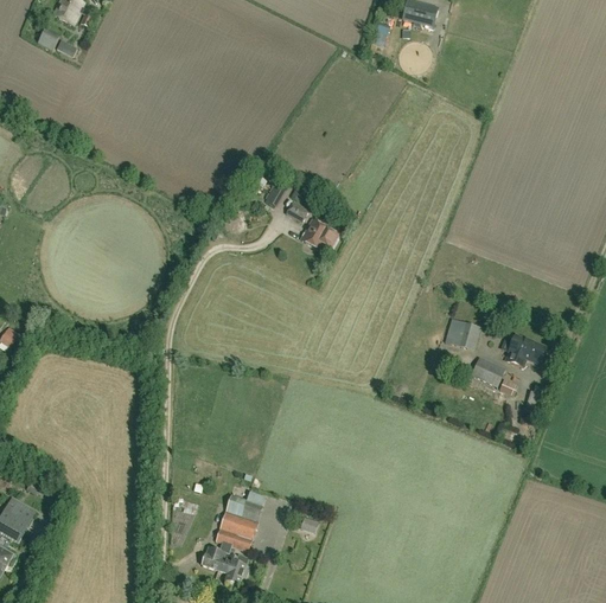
[(59,0),(52,14),(74,25),(80,12),(84,13),(80,23),(88,26),(95,10),(88,6),(87,7),(82,5),(84,1),(82,0),(59,0)]
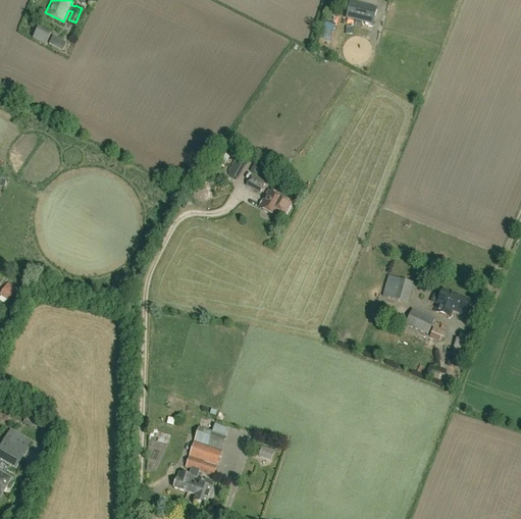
[(349,0),(345,16),(371,22),(376,5),(357,0),(349,0)]
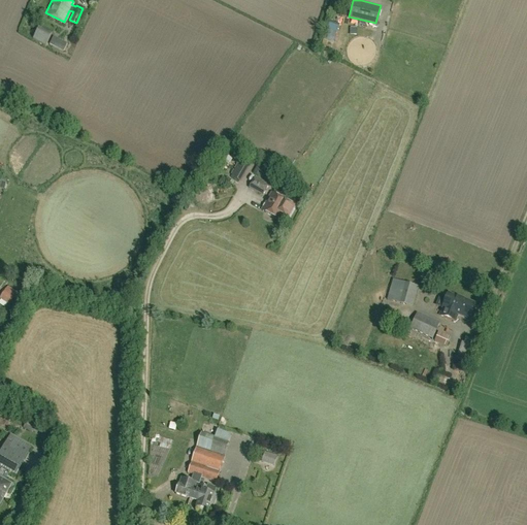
[(32,37),(45,44),(52,30),(38,24),(32,37)]
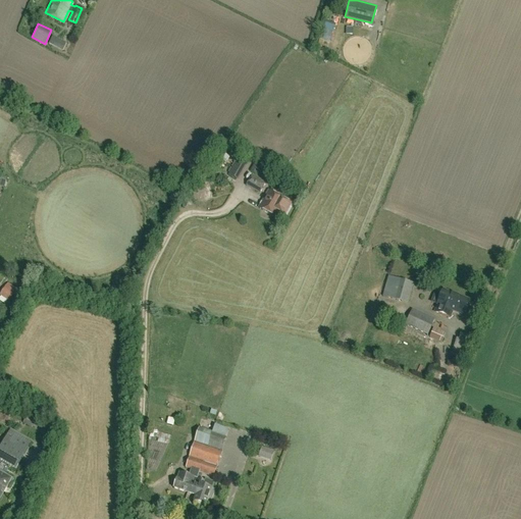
[(64,42),(52,36),(48,43),(61,49),(64,42)]
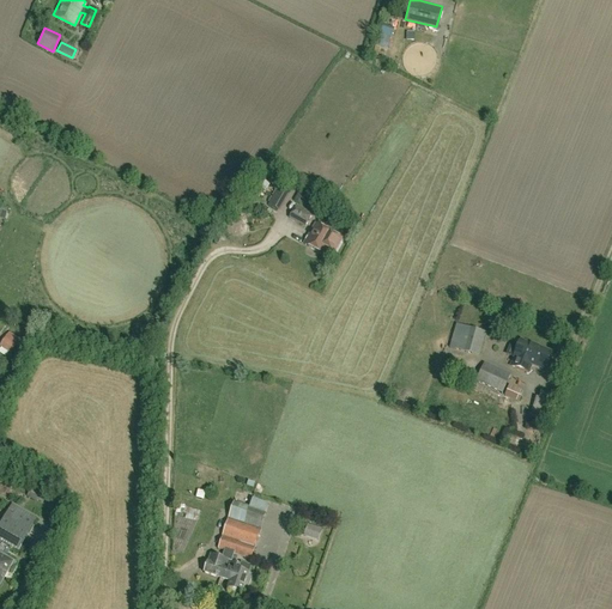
[(278,209),(288,194),(289,193),(277,186),(267,203),(278,209)]
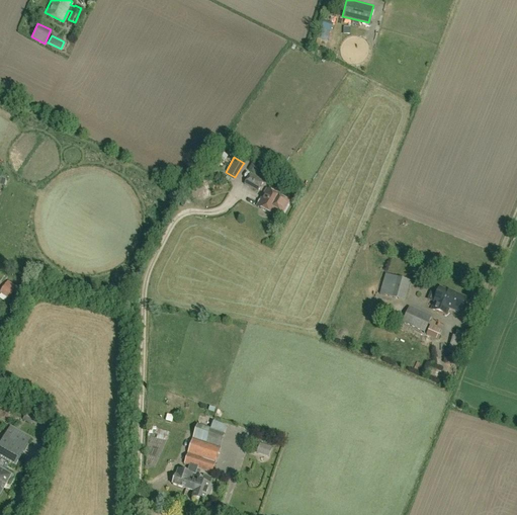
[(244,182),(258,189),(264,180),(250,171),(244,182)]
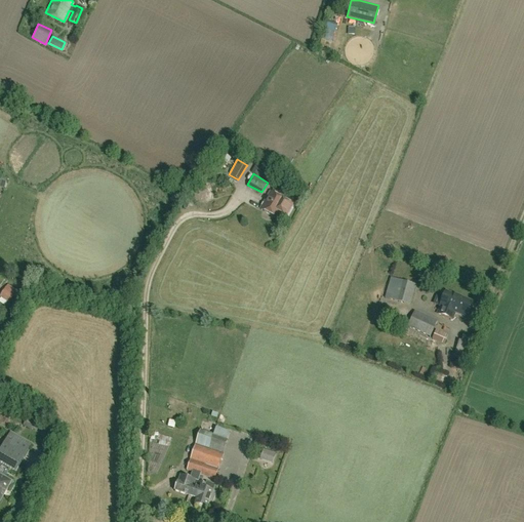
[(270,190),(259,207),(277,216),(286,199),(270,190)]
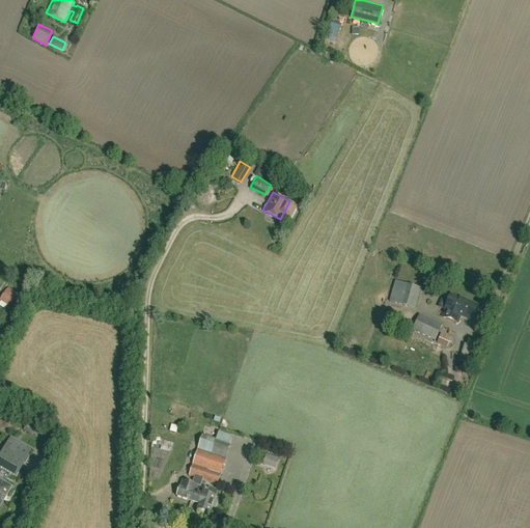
[(414,306),(420,285),(395,279),(389,299),(414,306)]
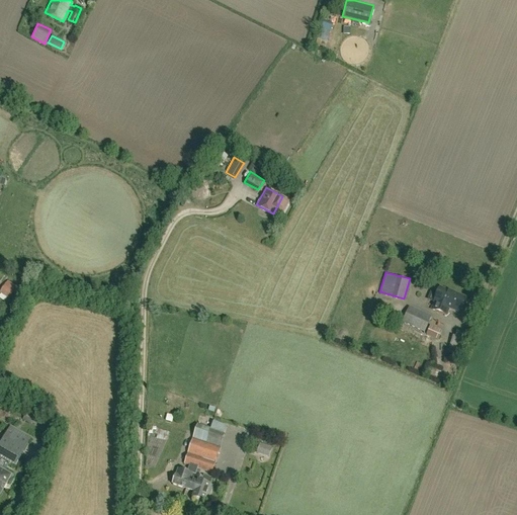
[(0,292),(5,296),(10,288),(0,282),(0,292)]
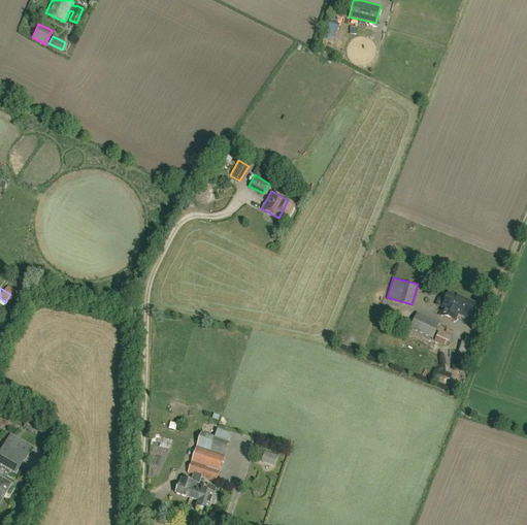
[(474,302),(461,297),(448,292),(439,314),(455,319),(458,312),(469,316),(474,302)]
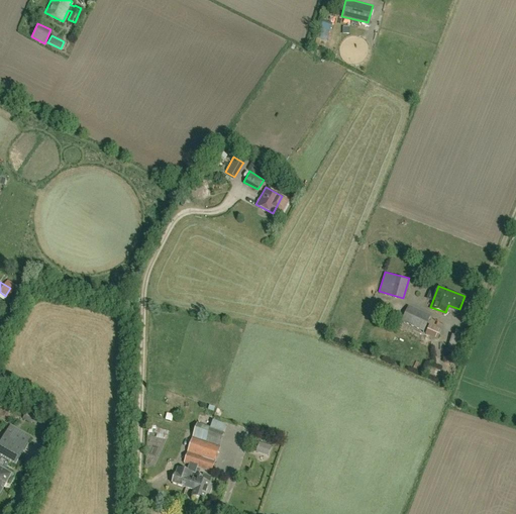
[(400,320),(423,329),(430,313),(408,304),(400,320)]
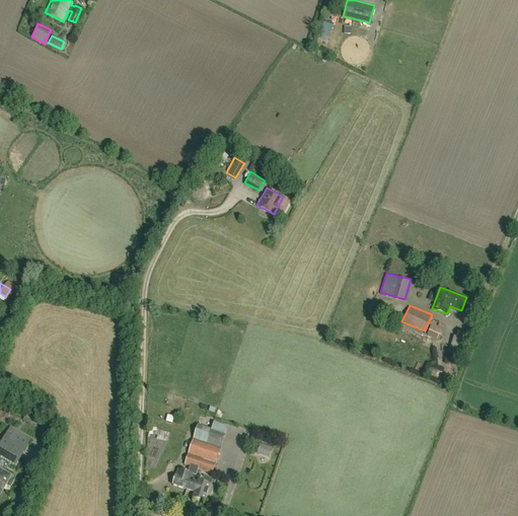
[(449,332),(446,349),(460,352),(463,335),(449,332)]
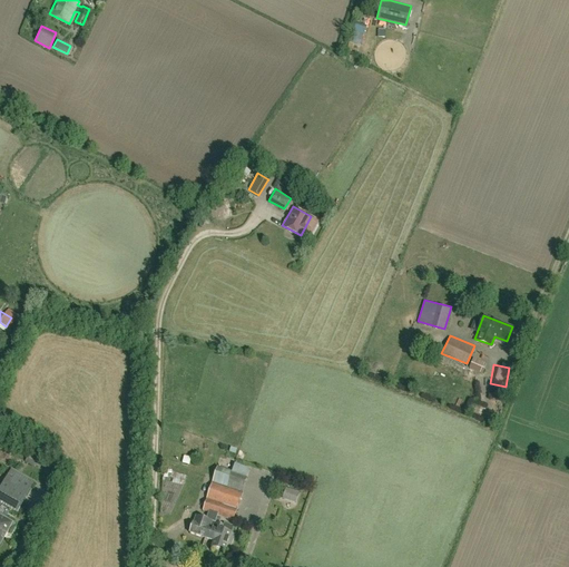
[(498,398),(500,390),(489,387),(487,394),(498,398)]
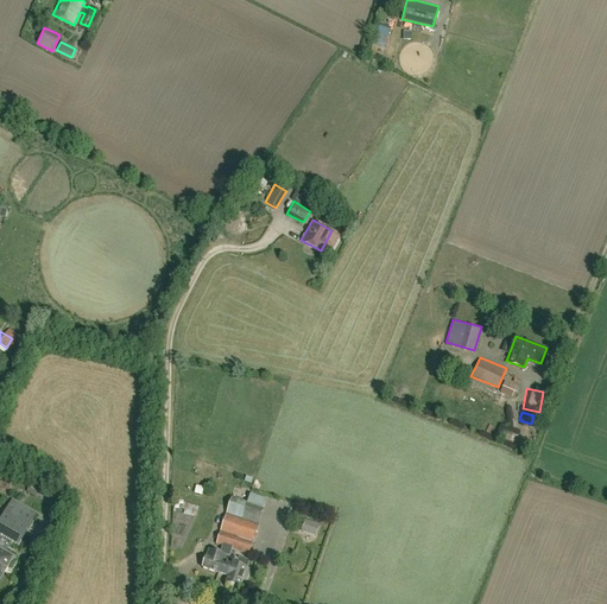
[(189,490),(197,491),(198,483),(191,482),(189,490)]
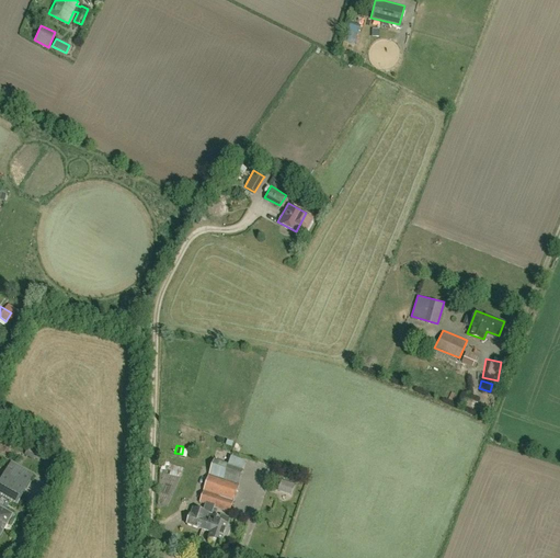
[(215,505),(229,464),(213,458),(198,500),(215,505)]
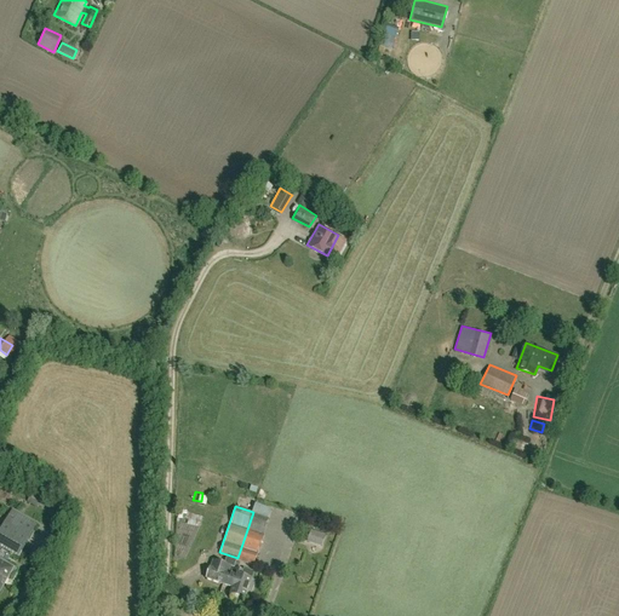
[(0,543),(18,554),(35,523),(10,510),(0,527),(0,543)]
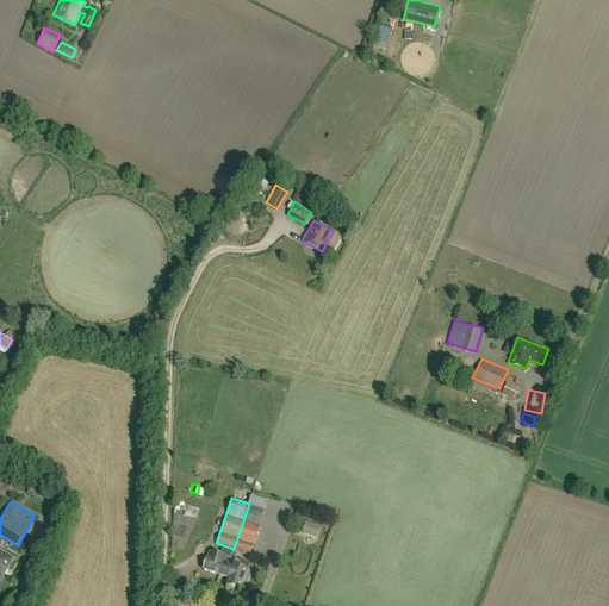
[(180,501),(179,513),(193,513),(193,503),(180,501)]
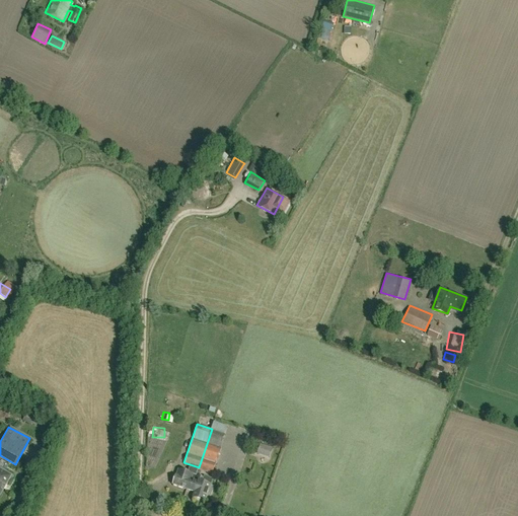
[(225,433),(212,429),(199,467),(212,471),(225,433)]
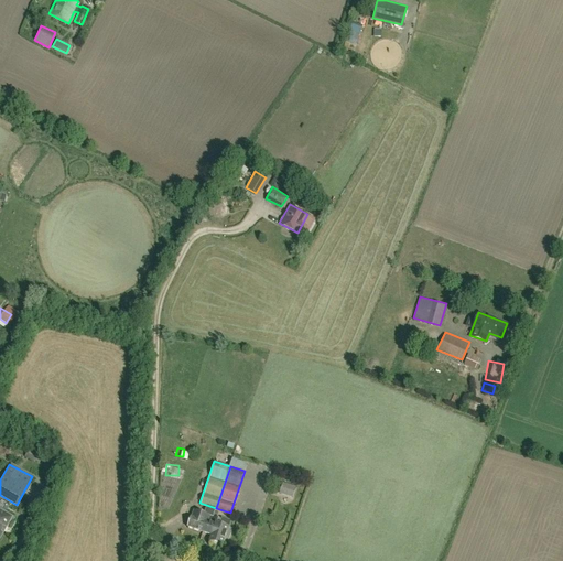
[(212,522),(214,515),(194,507),(187,525),(202,530),(205,520),(212,522)]
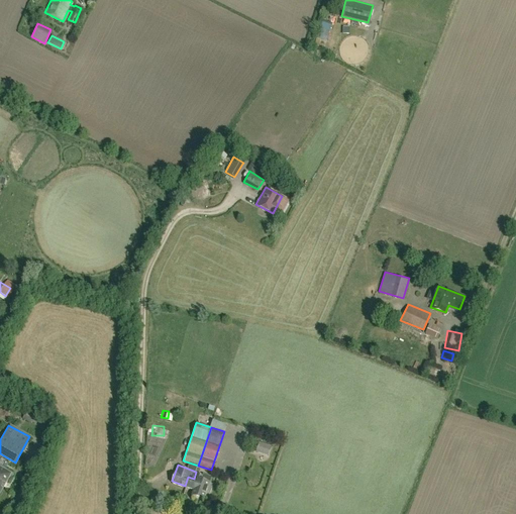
[(0,489),(9,473),(0,468),(0,489)]
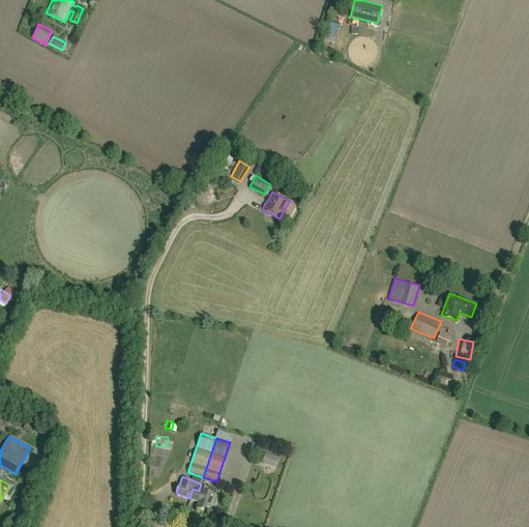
[(214,506),(217,495),(214,494),(216,487),(207,484),(205,491),(204,490),(206,485),(201,484),(199,491),(193,489),(189,498),(199,501),(197,507),(208,511),(210,504),(214,506)]
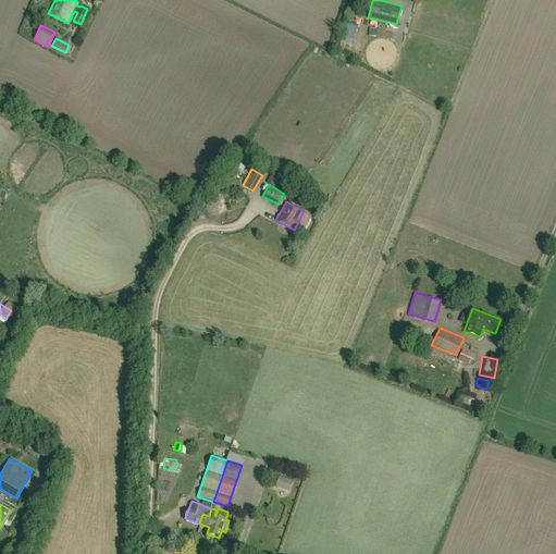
All buildings are outlined.
